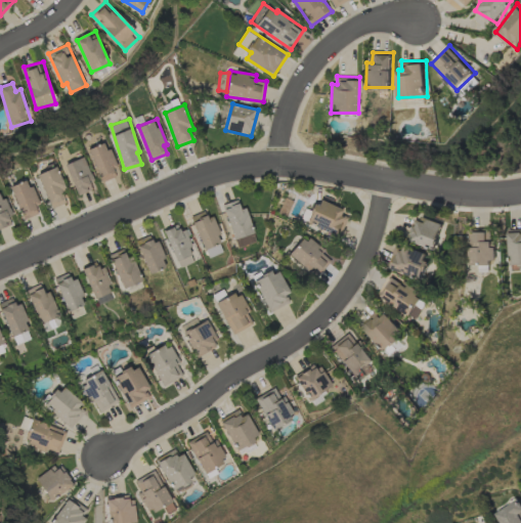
[(117,175),(114,167),(117,166),(106,141),(88,148),(102,182),(117,175)]
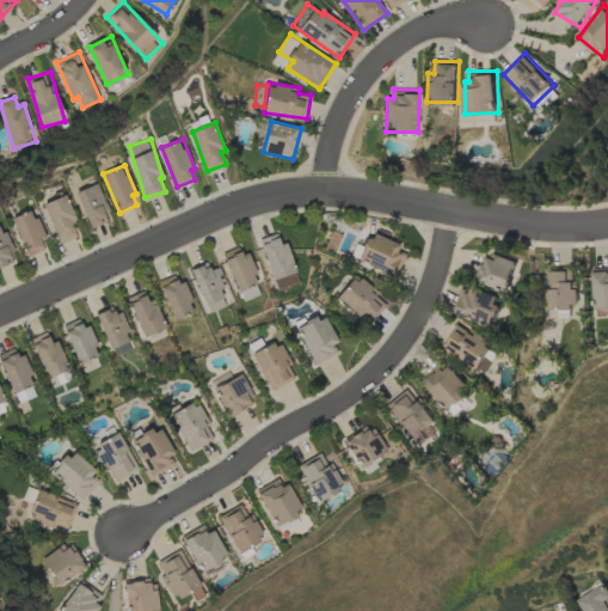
[(90,227),(111,220),(99,183),(78,190),(90,227)]
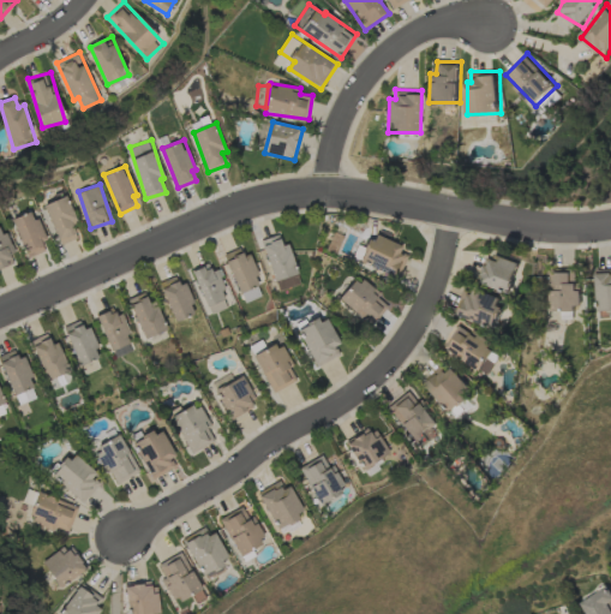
[(83,236),(65,195),(45,204),(63,244),(83,236)]
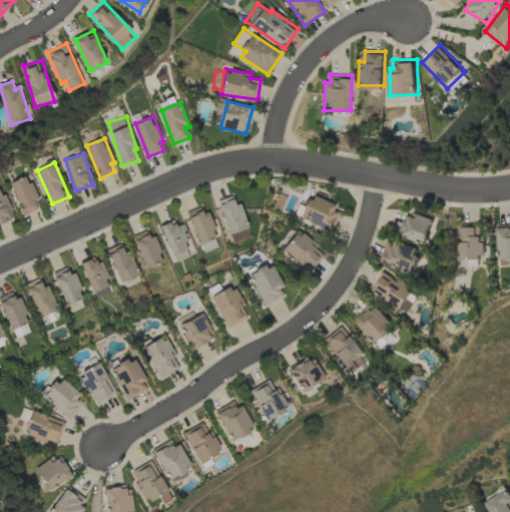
[(39,208),(35,201),(39,199),(29,174),(11,182),(24,214),(39,208)]
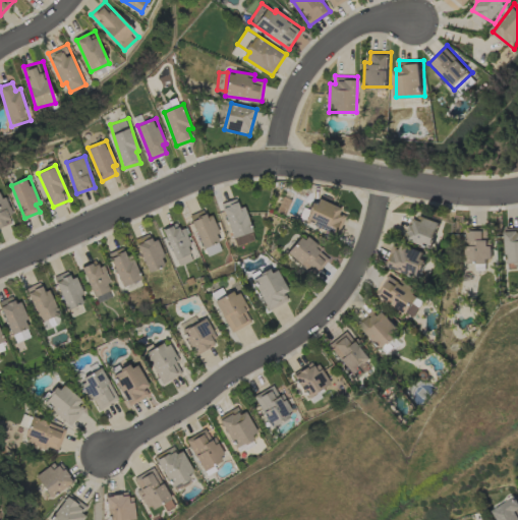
[(0,228),(16,221),(1,190),(0,190),(0,228)]
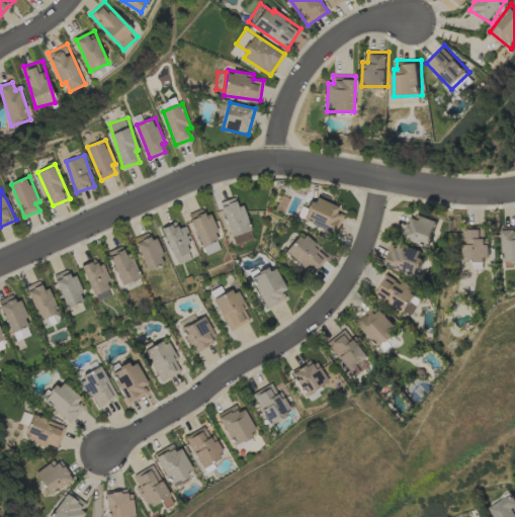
[(340,206),(319,196),(316,202),(307,198),(297,217),(336,235),(345,214),(338,211),(340,206)]
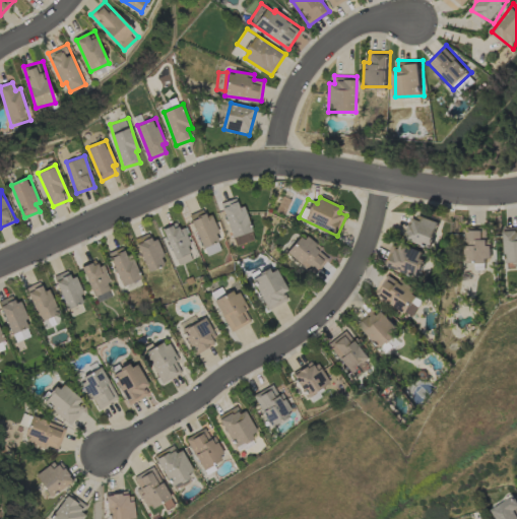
[(245,205),(240,206),(237,198),(222,202),(236,246),(256,240),(245,205)]
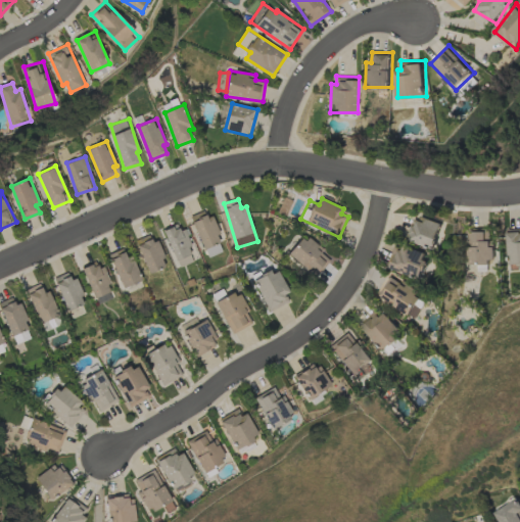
[(223,241),(209,208),(191,217),(205,248),(223,241)]
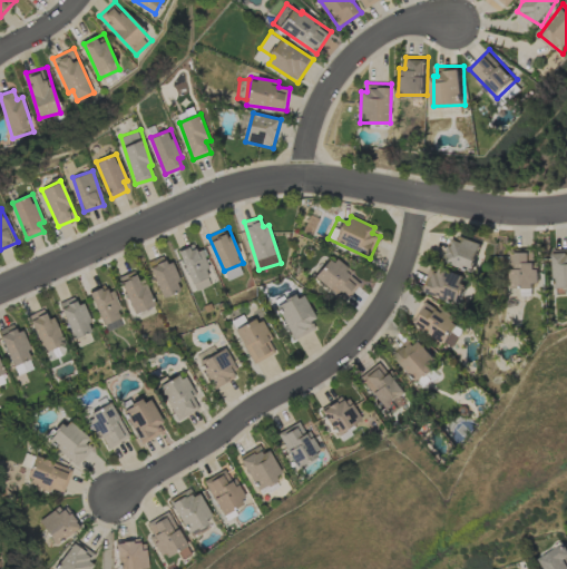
[(477,271),(486,244),(456,235),(448,262),(477,271)]
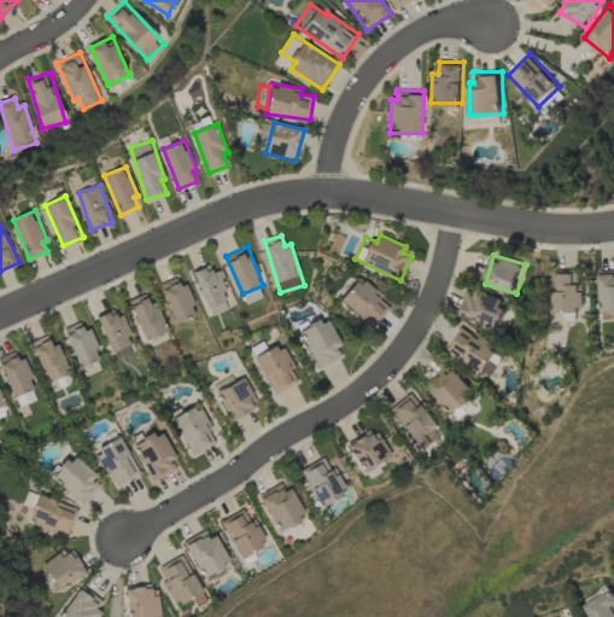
[(197,269),(210,315),(231,309),(224,291),(228,290),(222,269),(215,273),(212,265),(197,269)]
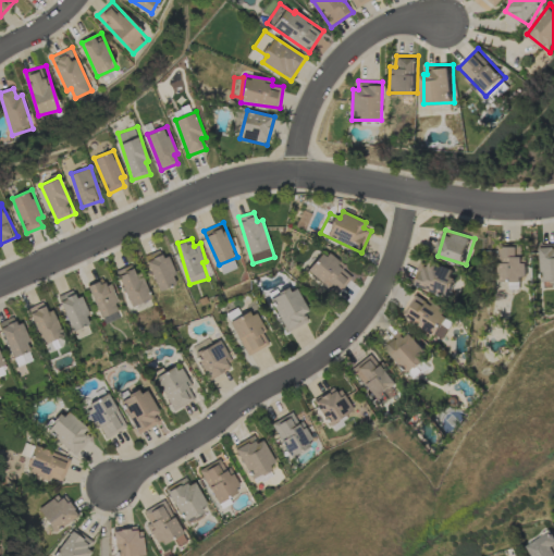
[(553,242),(543,243),(544,280),(553,279),(553,242)]
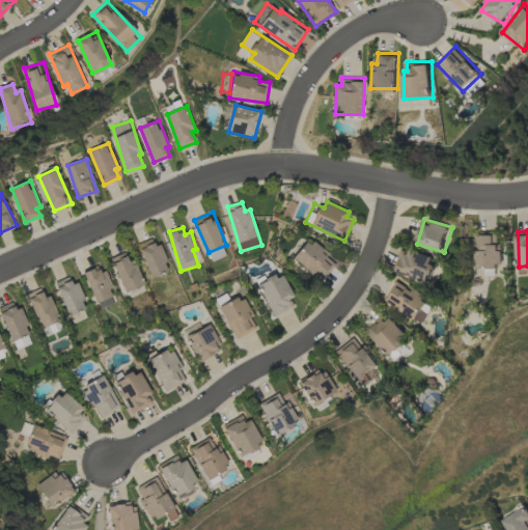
[(503,269),(504,244),(500,244),(500,232),(478,231),(477,268),(503,269)]
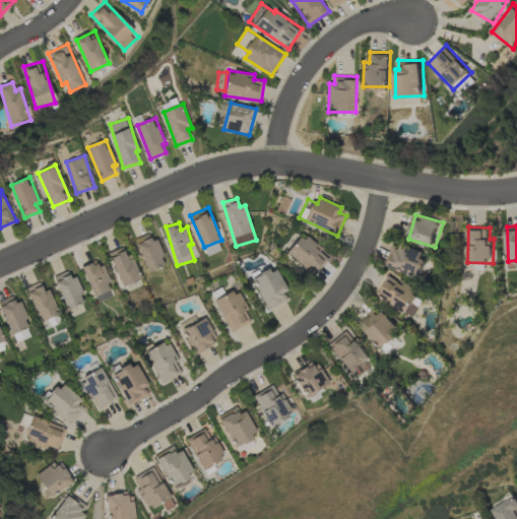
[(136,239),(149,271),(167,264),(153,232),(136,239)]
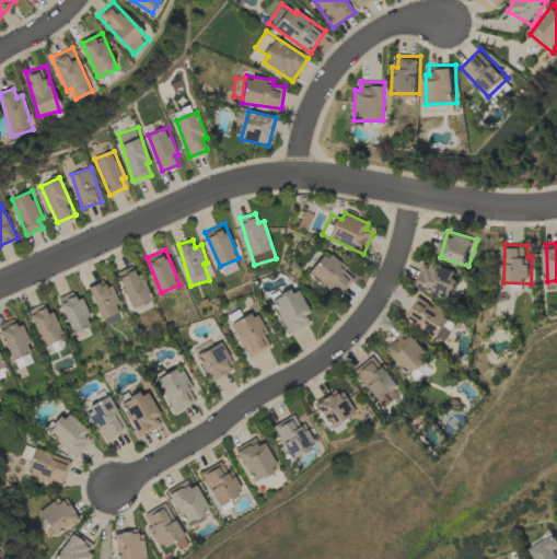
[(357,277),(326,252),(310,271),(340,297),(357,277)]
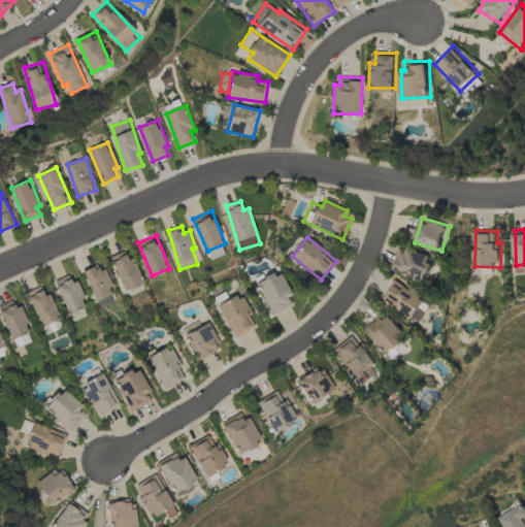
[(395,268),(426,283),(437,257),(413,246),(409,254),(403,251),(395,268)]
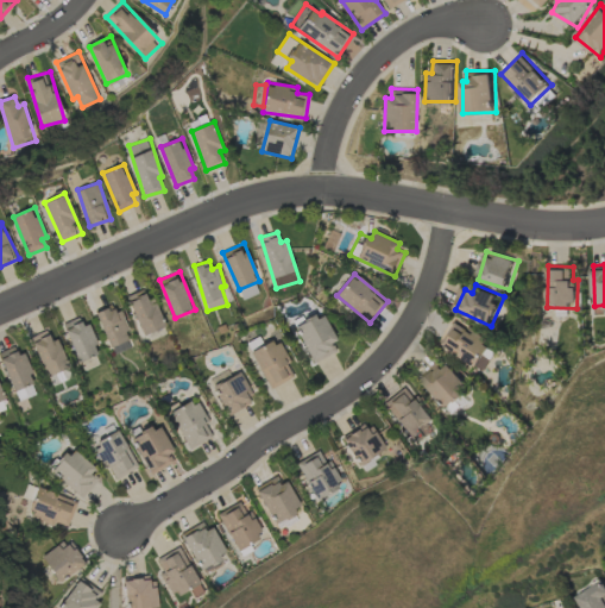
[(165,327),(151,287),(130,295),(143,334),(165,327)]
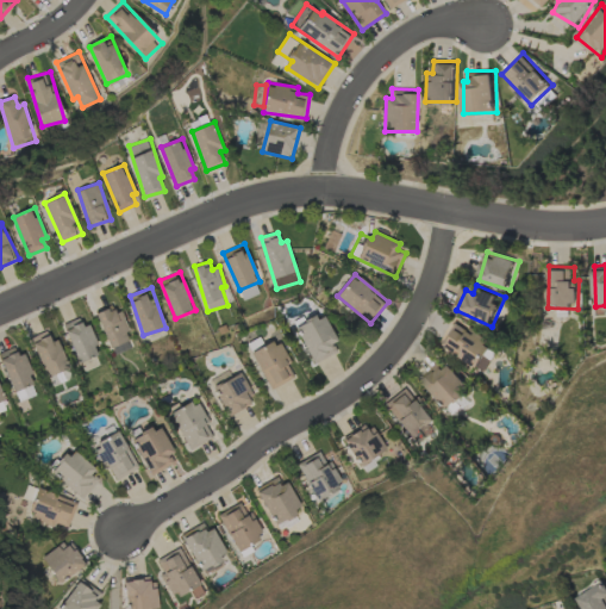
[(118,304),(97,312),(111,347),(132,339),(118,304)]
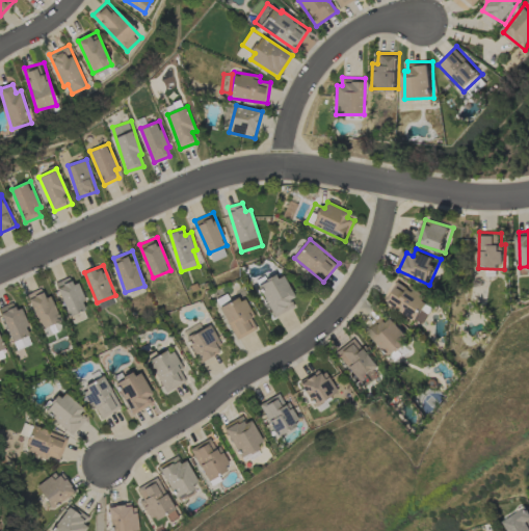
[(282,271),(259,284),(275,316),(298,304),(282,271)]
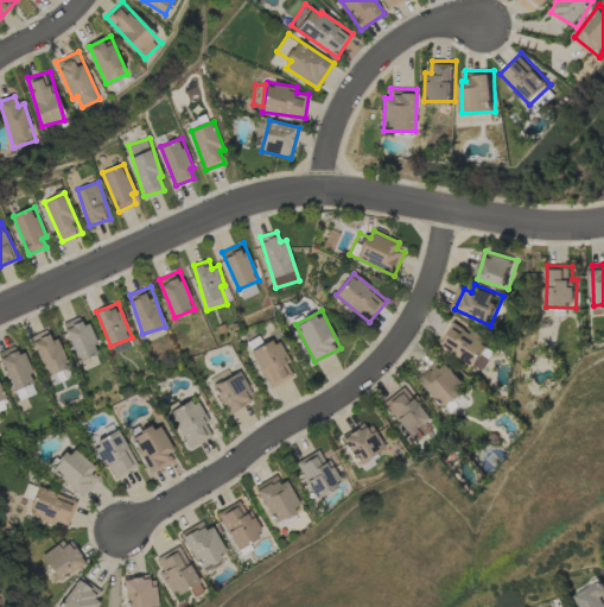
[(87,315),(65,321),(77,361),(99,354),(87,315)]
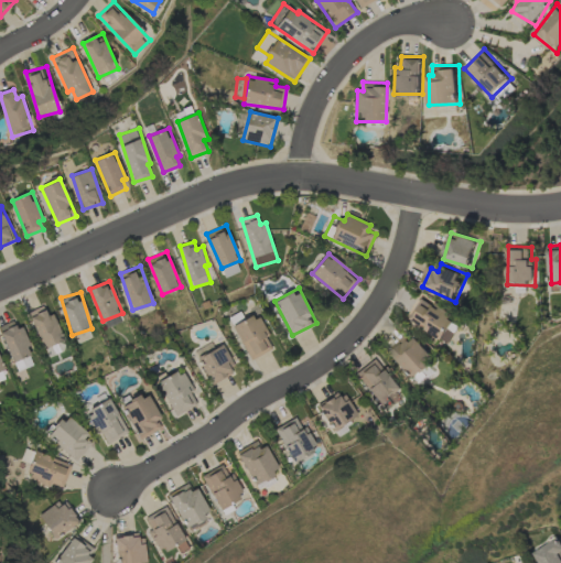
[(452,317),(454,314),(424,295),(410,318),(451,343),(462,324),(452,317)]
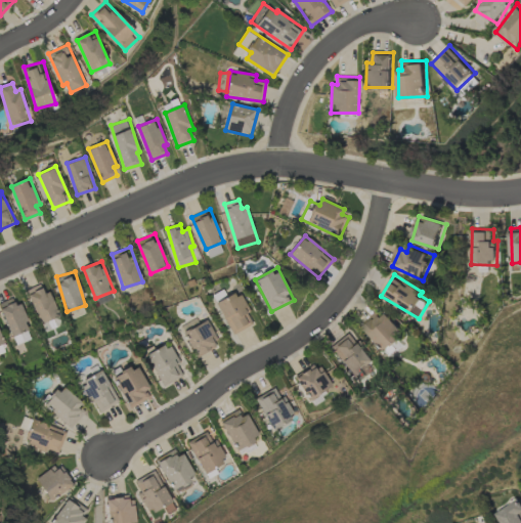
[(28,290),(46,332),(64,323),(50,291),(46,293),(42,284),(28,290)]
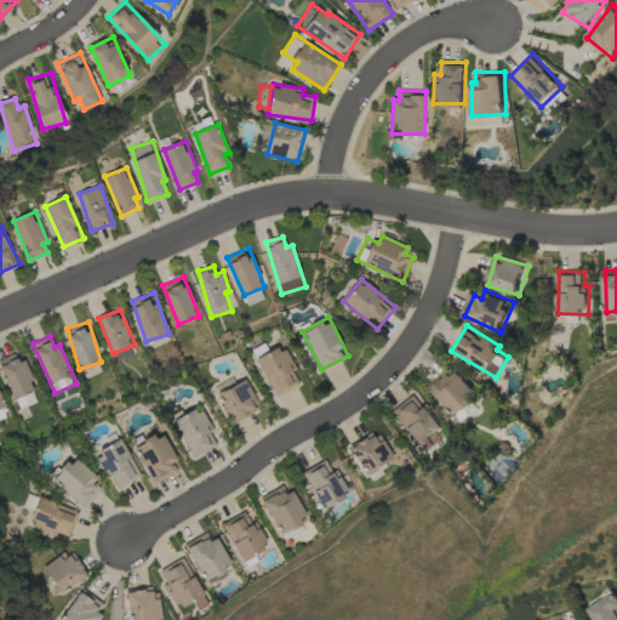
[(258,357),(275,396),(302,385),(286,346),(258,357)]
